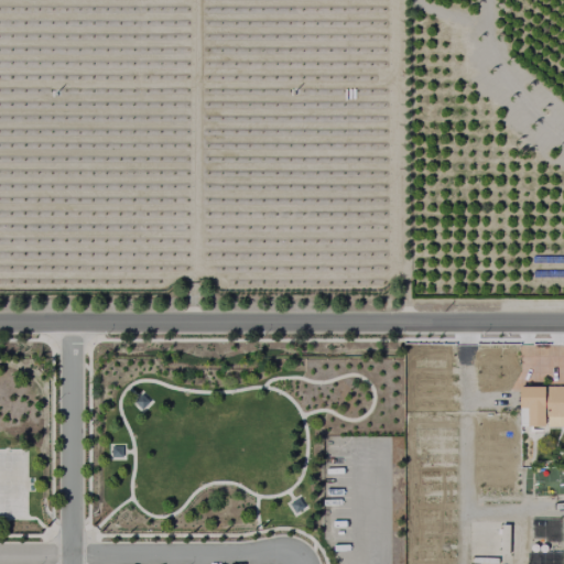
[(563,425),(518,425),(519,387),(563,387),(563,425)]
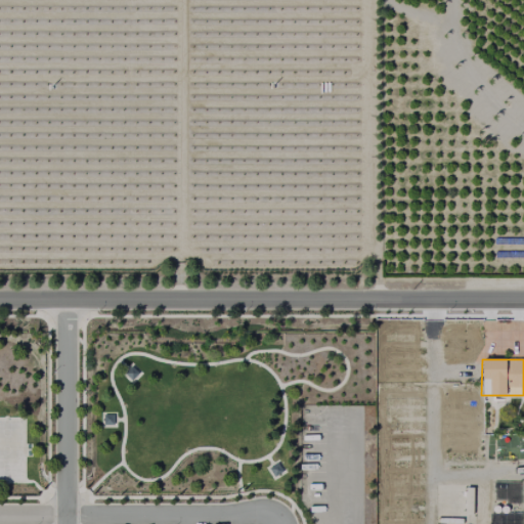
[(125,374),(132,381),(138,375),(132,367),(125,374)]
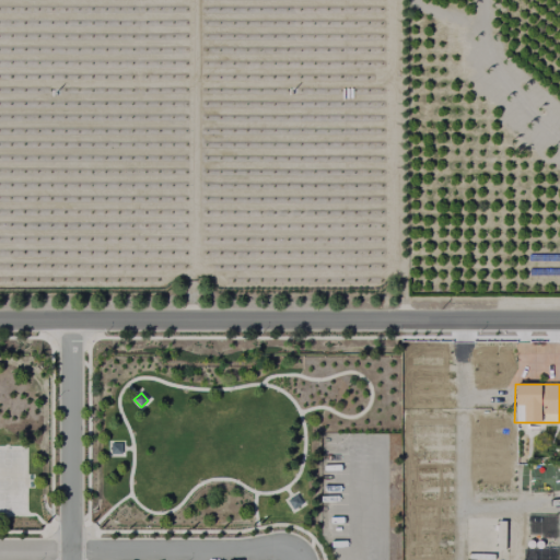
[(111,443),(121,443),(121,455),(111,455),(111,443)]
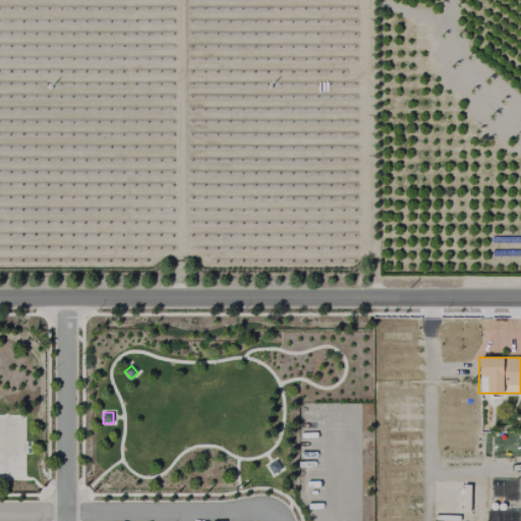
[(268,466),(273,474),(281,469),(276,461),(268,466)]
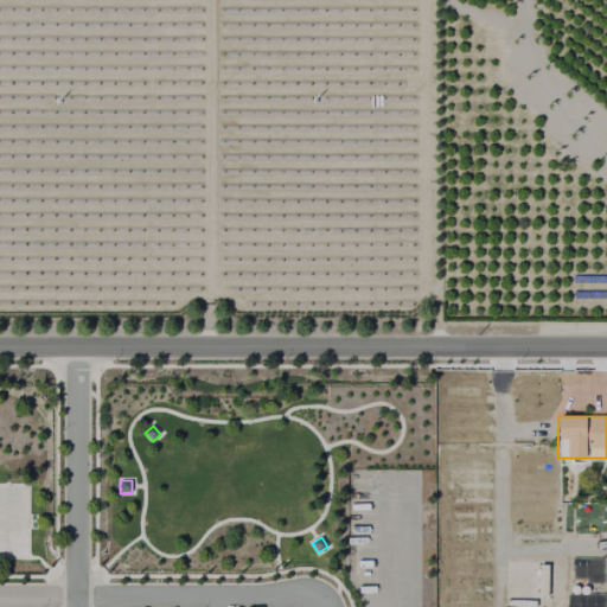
[(585,595),(582,594),(579,590),(579,587),(581,588),(583,586),(586,586),(588,588),(588,592),(587,594),(585,595)]
